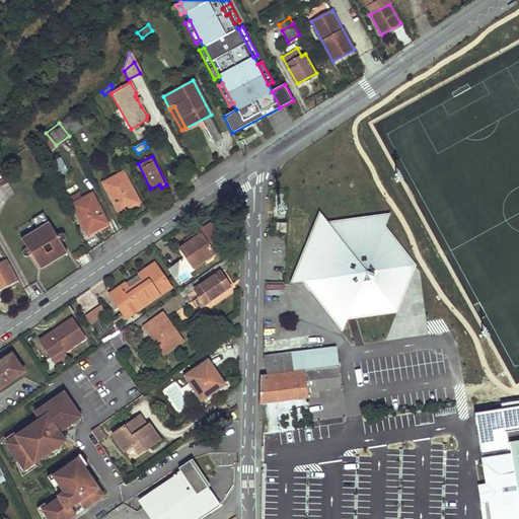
[(103,182),(119,213),(127,208),(126,206),(138,200),(124,172),(103,182)]
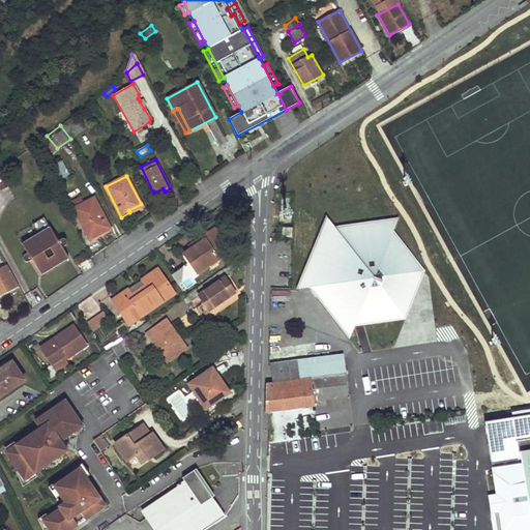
[(284,199),(281,199),(281,209),(289,209),(289,197),(284,196),(284,199)]
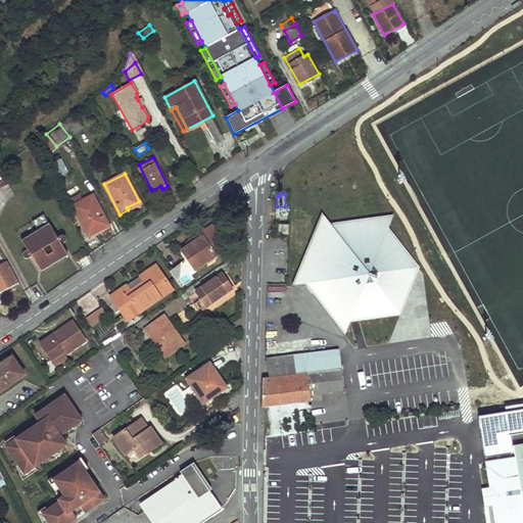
[(73,205),(87,232),(99,226),(101,229),(108,225),(93,194),(73,205)]
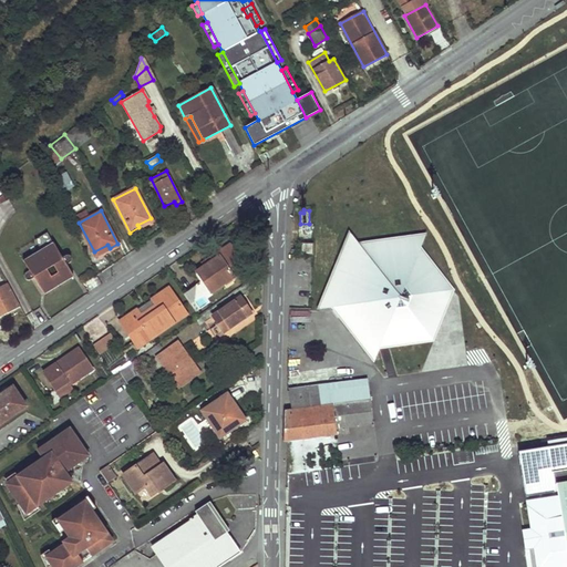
[(137,225),(138,227),(152,220),(151,218),(137,225)]
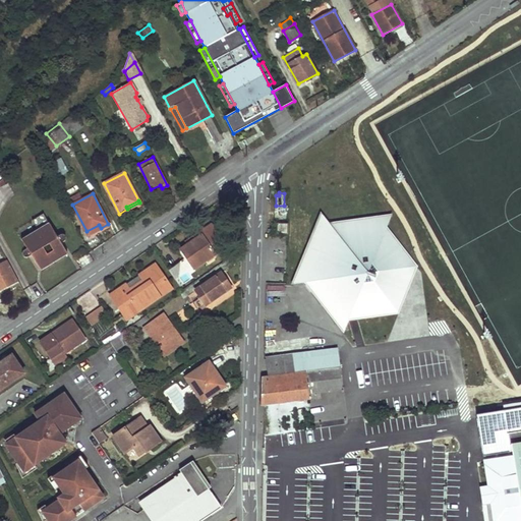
[(389,211),(328,222),(320,212),(293,283),(303,281),(344,327),(349,314),(398,306),(395,303),(398,299),(400,296),(405,289),(406,286),(408,280),(409,277),(410,274),(410,271),(410,268),(410,265),(410,262),(414,261),(384,223),(389,211)]
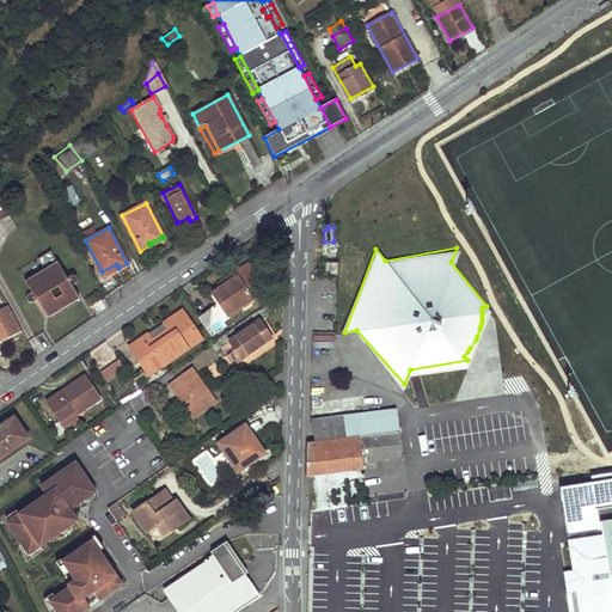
[(43,269),(23,281),(30,292),(25,294),(24,295),(24,297),(24,298),(25,300),(28,301),(30,301),(35,299),(46,318),(78,298),(71,286),(74,282),(75,282),(75,280),(75,279),(75,277),(74,276),(73,275),(72,275),(69,275),(66,277),(49,250),(36,258),(43,269)]
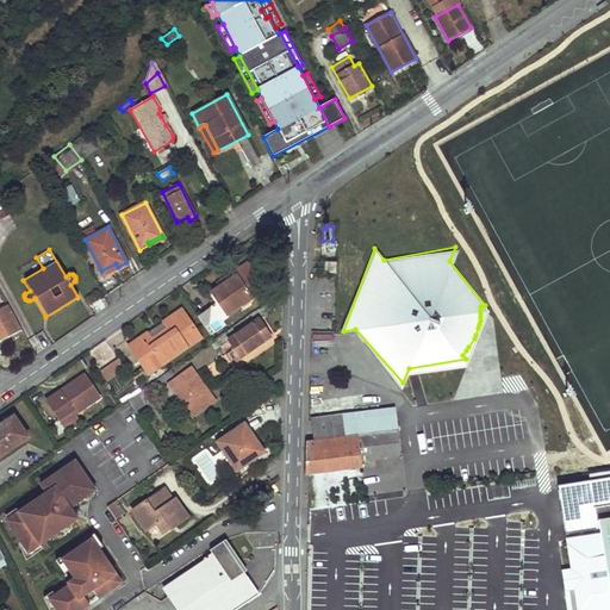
[(323,261),(323,273),(336,273),(336,261),(323,261)]
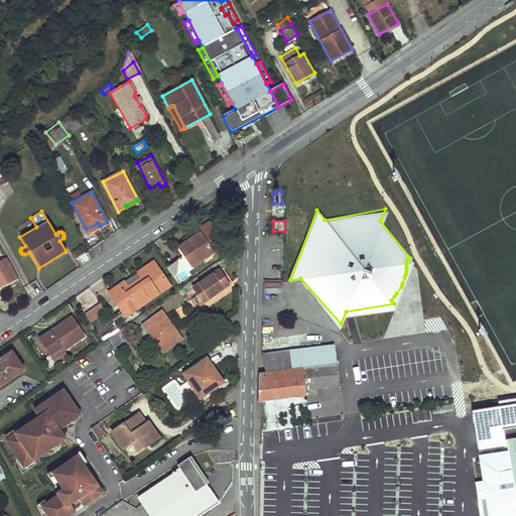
[(98,223),(86,229),(87,232),(100,226),(98,223)]
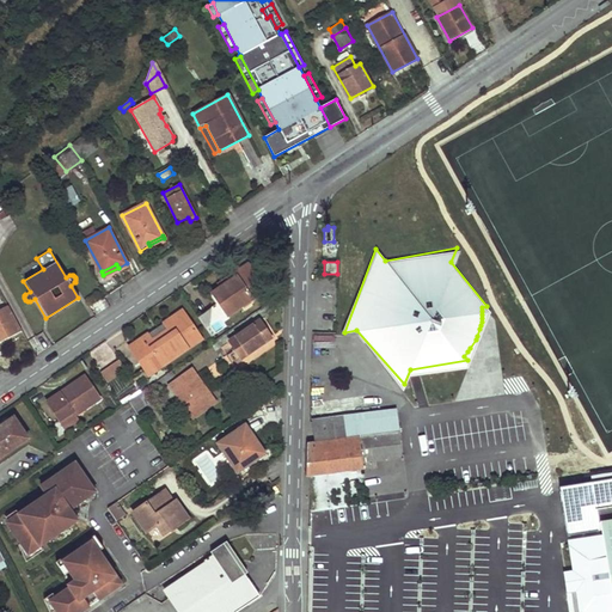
[(221,291),(214,295),(227,314),(264,288),(249,267),(236,275),(237,279),(221,291)]
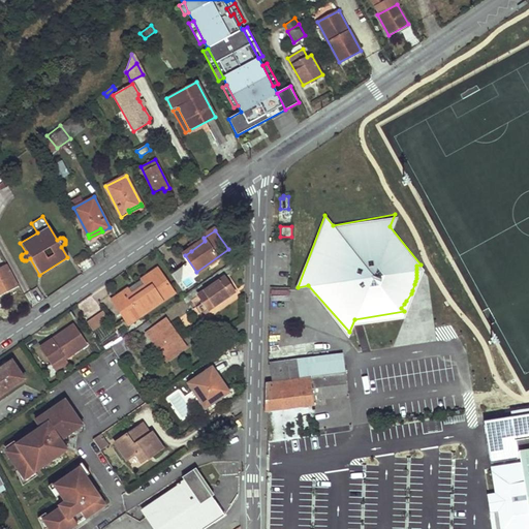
[(189,248),(191,251),(205,241),(204,238),(189,248)]
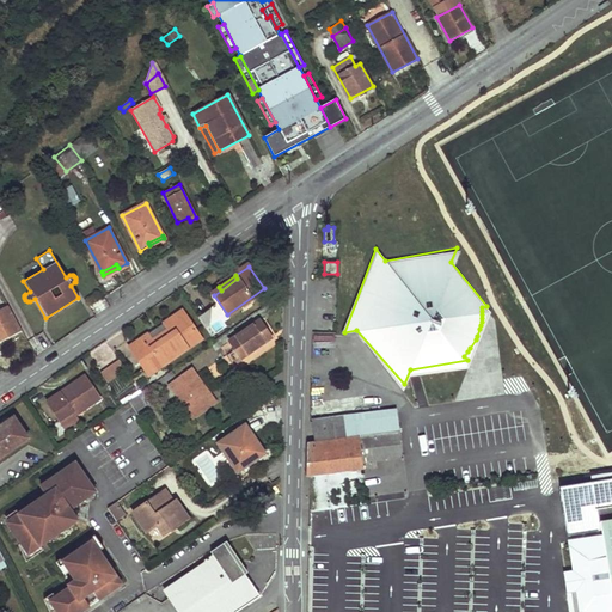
[(0,341),(19,331),(7,310),(1,313),(0,311),(0,341)]
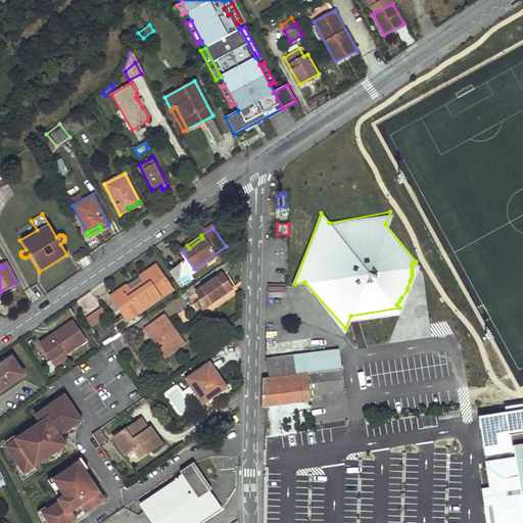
[(126,287),(111,297),(124,315),(134,307),(138,314),(172,290),(155,268),(140,278),(146,285),(132,296),(126,287)]
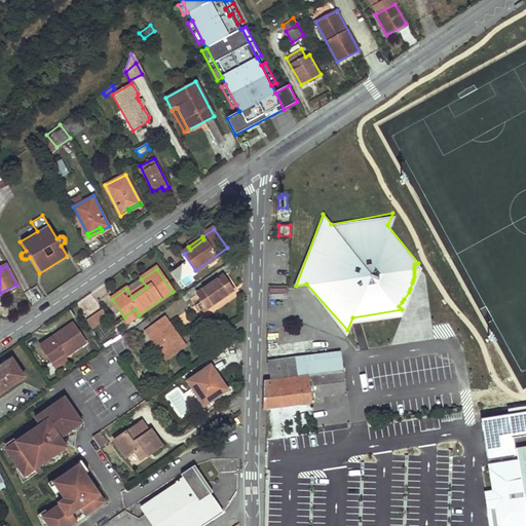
[(222,275),(196,292),(205,306),(231,290),(222,275)]
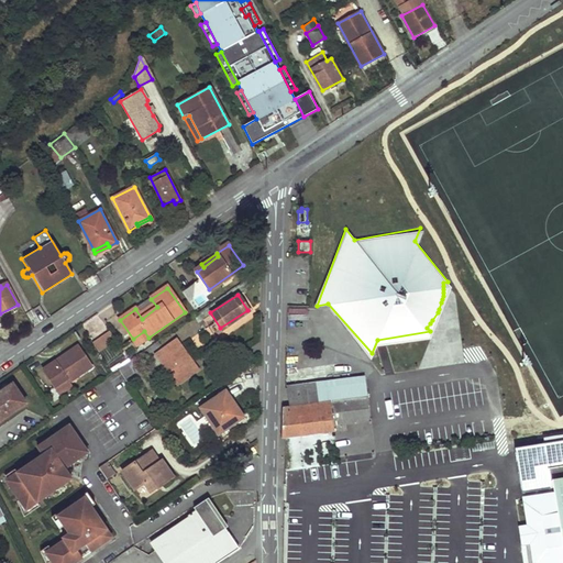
[(96,338),(108,330),(99,315),(87,321),(96,338)]
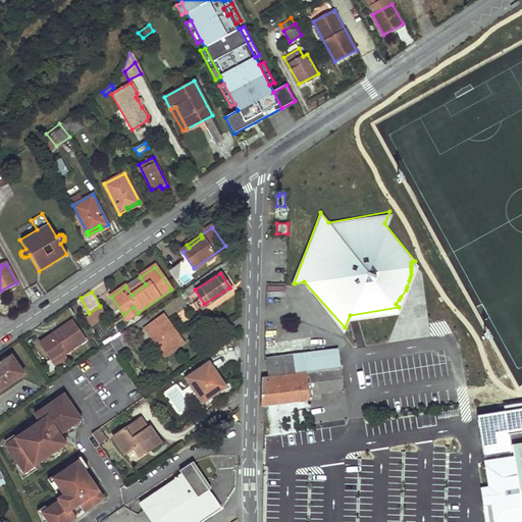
[(134,307),(123,314),(127,320),(138,313),(134,307)]
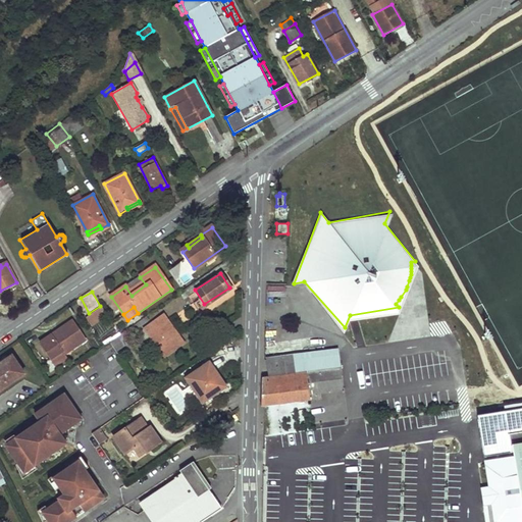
[(91,323),(106,318),(103,308),(87,313),(91,323)]
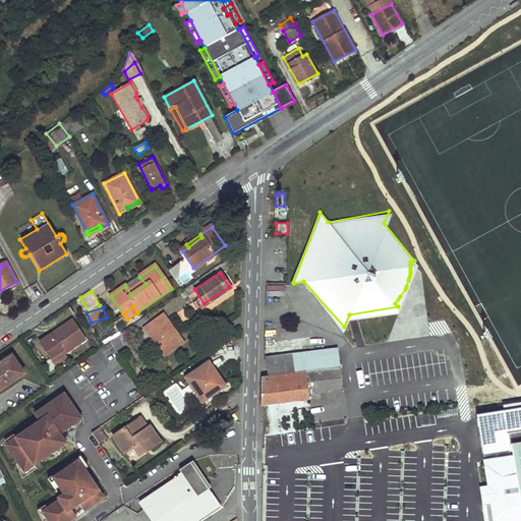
[(163,311),(143,326),(158,346),(177,333),(163,311)]
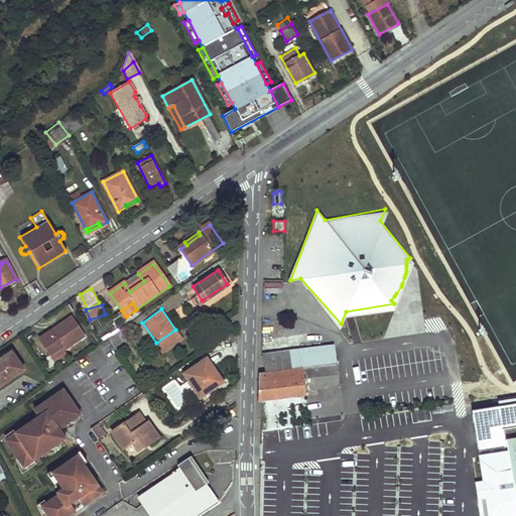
[(144,311),(125,326),(128,330),(137,323),(147,315),(144,311)]
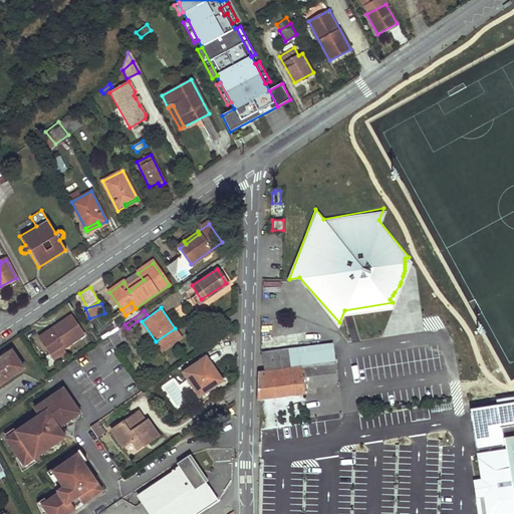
[(63,349),(84,335),(71,316),(39,338),(50,353),(60,346),(63,349)]
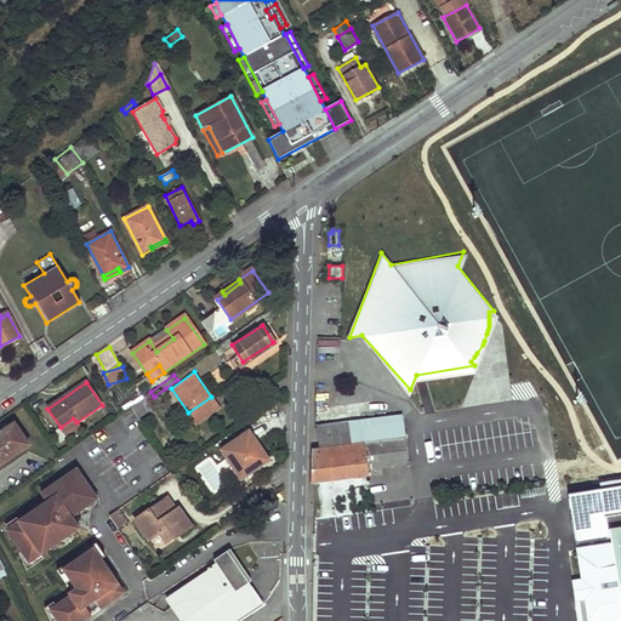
[(146,394),(130,406),(138,417),(148,410),(146,405),(151,402),(149,399),(146,394)]
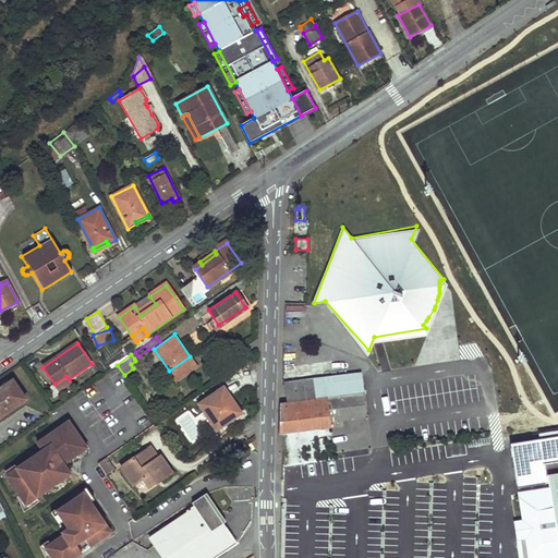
[(190,356),(169,371),(176,380),(196,366),(190,356)]
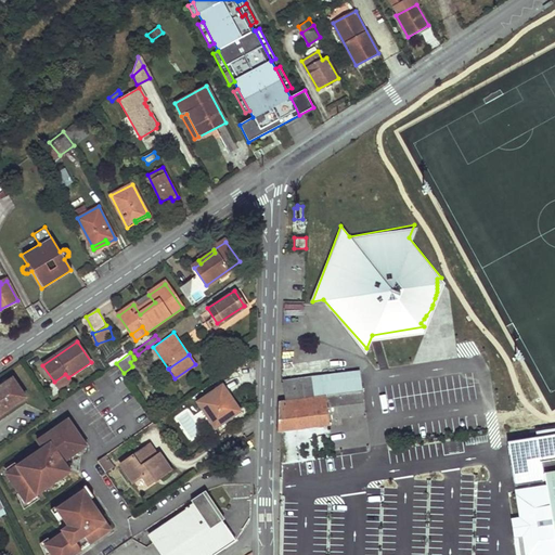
[(359,374),(326,377),(333,389),(361,386),(360,373),(359,374)]
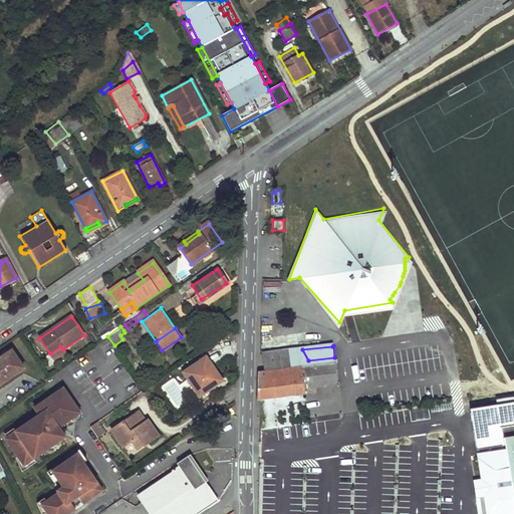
[(65,352),(63,349),(60,346),(50,353),(54,360),(65,352)]
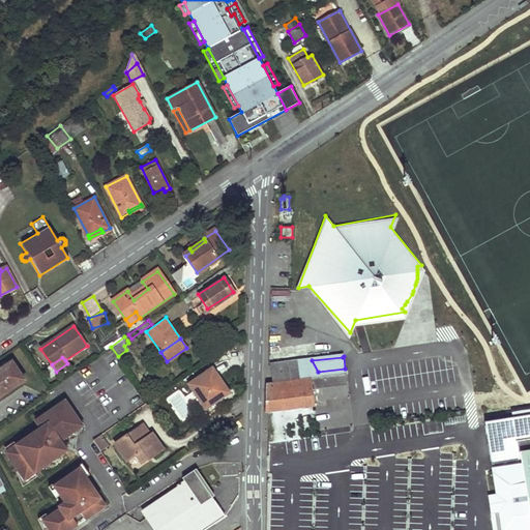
[(273,384),(266,384),(265,413),(326,405),(325,399),(348,395),(345,369),(318,372),(312,360),(271,364),(273,384)]
